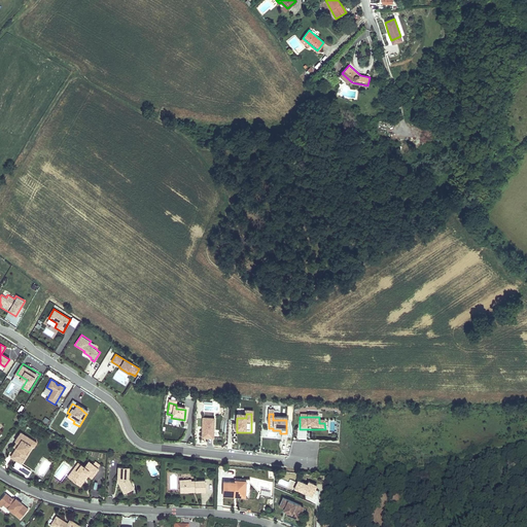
[(214,421),(202,421),(202,441),(214,441),(214,421)]
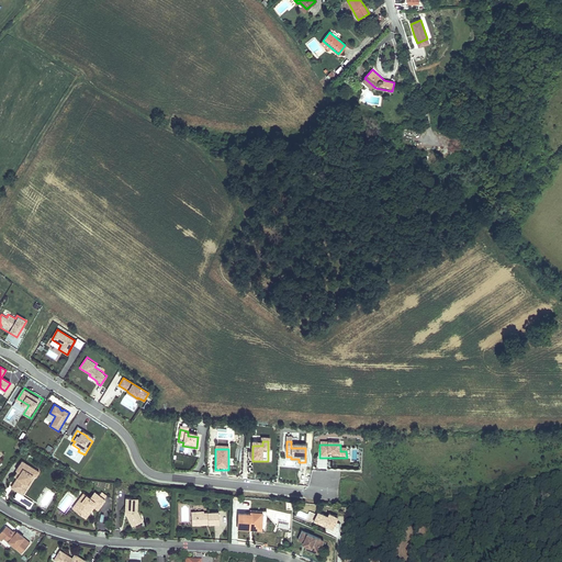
[(36,476),(40,471),(22,461),(17,470),(19,472),(20,473),(18,478),(11,486),(18,491),(19,492),(22,486),(23,487),(32,474),(34,475),(36,476)]
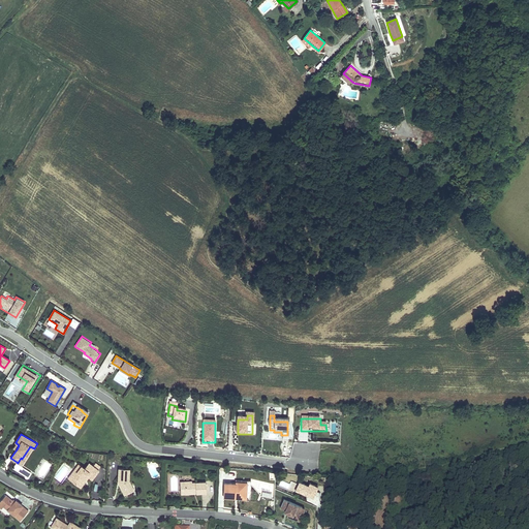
[(21,458),(18,463),(22,465),(32,447),(30,446),(22,459),(21,458)]
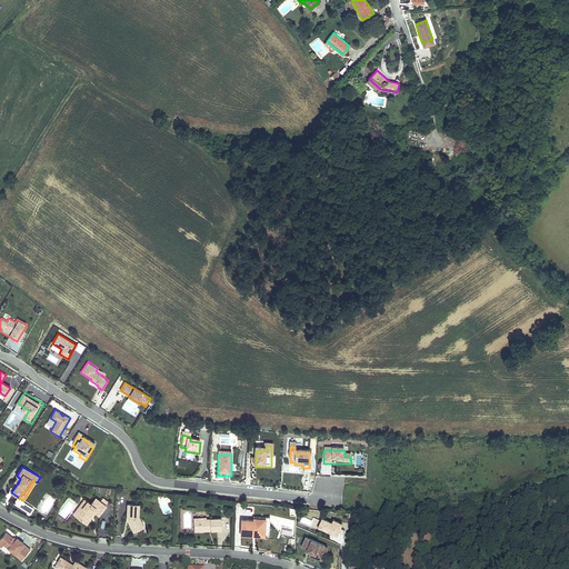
[(23,500),(19,498),(18,497),(13,503),(21,508),(25,502),(23,500)]
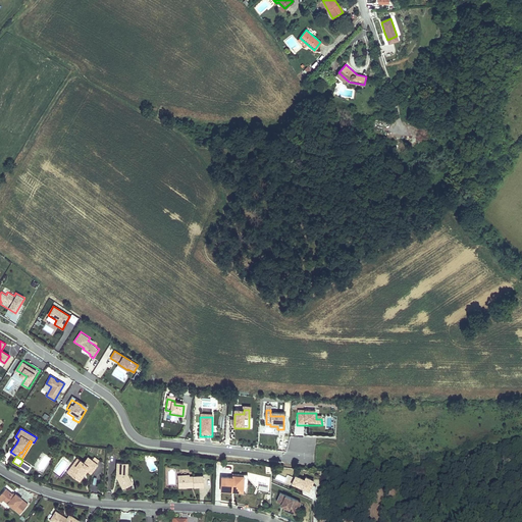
[(84,462),(81,460),(70,473),(77,479),(86,468),(88,470),(91,472),(97,464),(97,463),(93,460),(88,457),(84,462)]
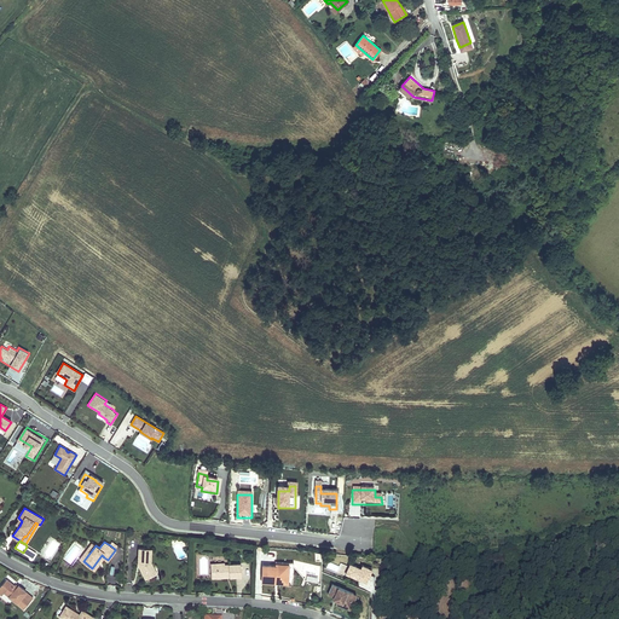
[(80,560),(84,561),(96,545),(93,543),(80,560)]
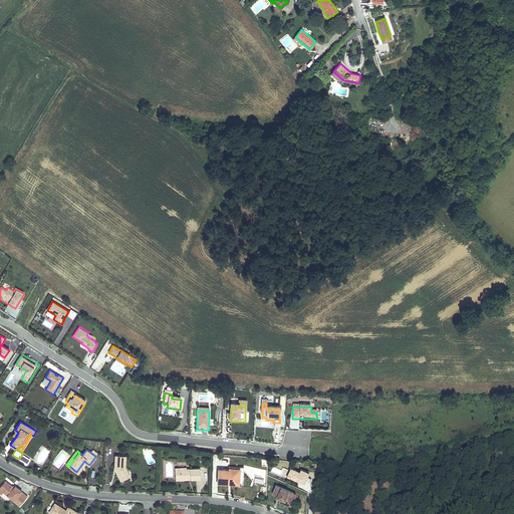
[(125,456),(115,455),(114,469),(116,469),(116,473),(120,481),(129,477),(125,472),(127,471),(125,467),(125,456)]
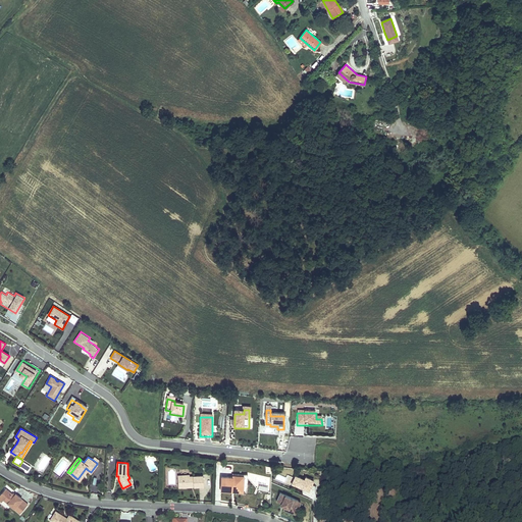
[(86,468),(77,479),(80,480),(88,470),(86,468)]
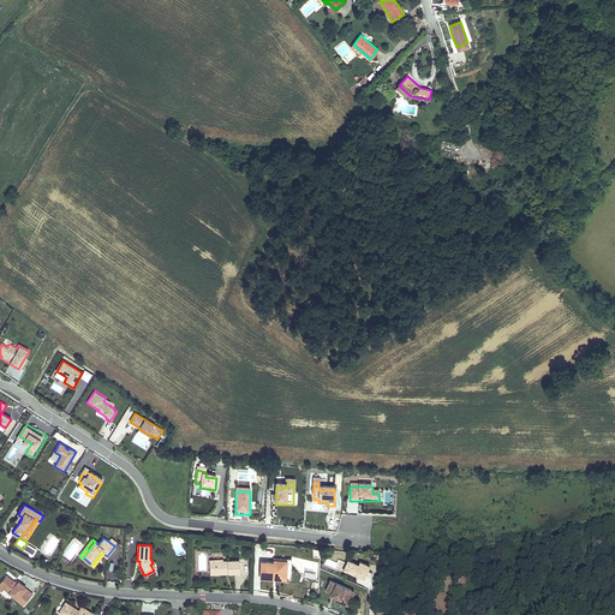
[(286,577),(273,575),(273,579),(292,580),(293,559),(275,557),(275,562),(287,562),(286,577)]
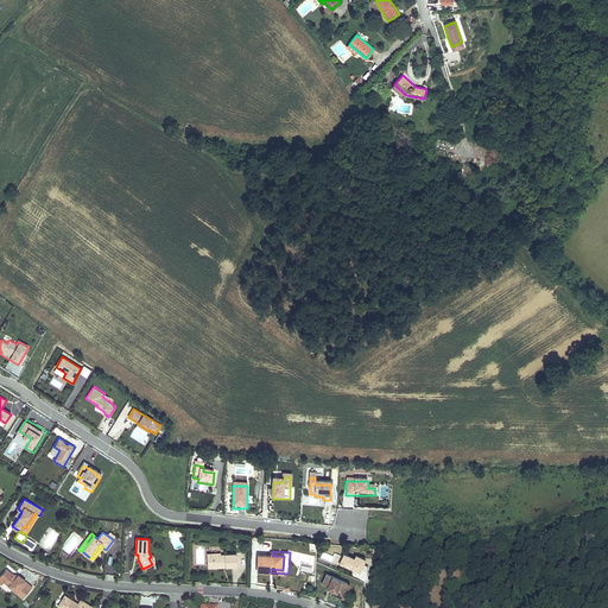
[(221,553),(207,555),(208,567),(226,565),(226,567),(238,567),(236,552),(221,553)]
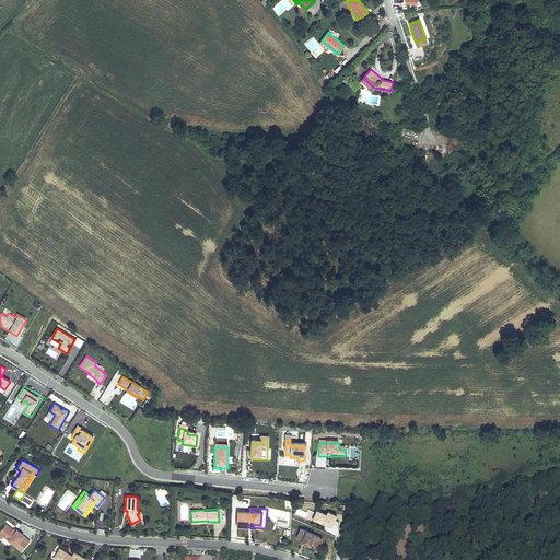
[(326,511),(325,514),(307,509),(304,518),(331,527),(336,514),(326,511)]
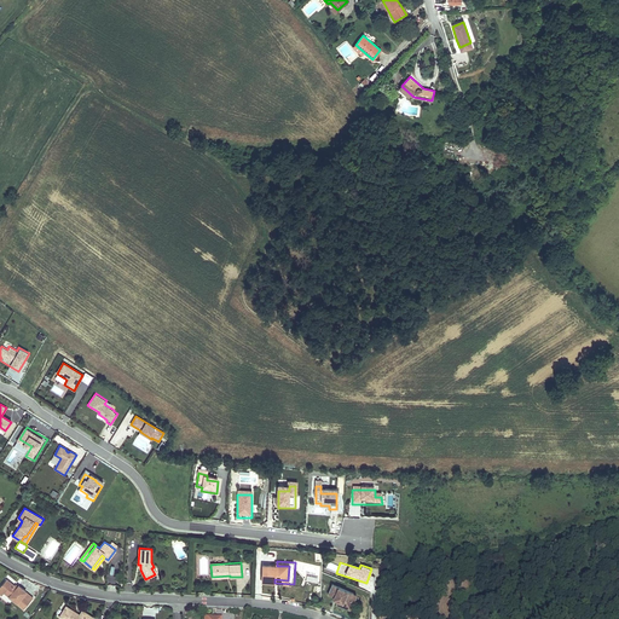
[(275,579),(288,580),(289,566),(277,566),(262,565),(262,582),(275,583),(275,579)]
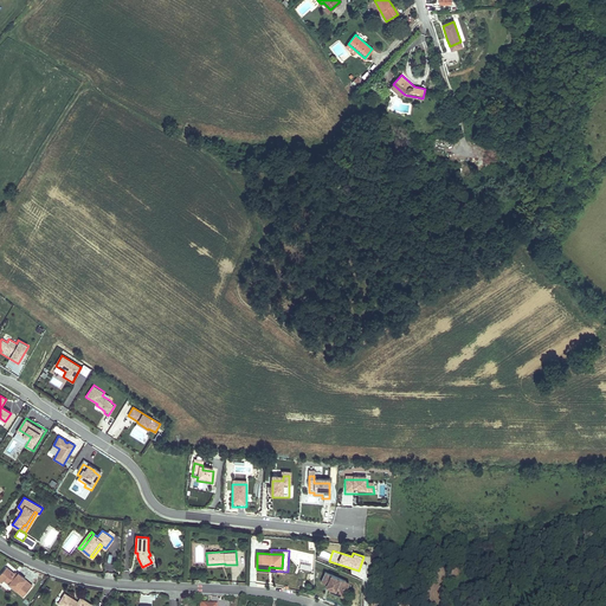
[(0,577),(4,580),(24,597),(27,592),(20,586),(25,580),(26,579),(18,573),(17,574),(17,575),(14,573),(6,567),(0,574),(0,577)]
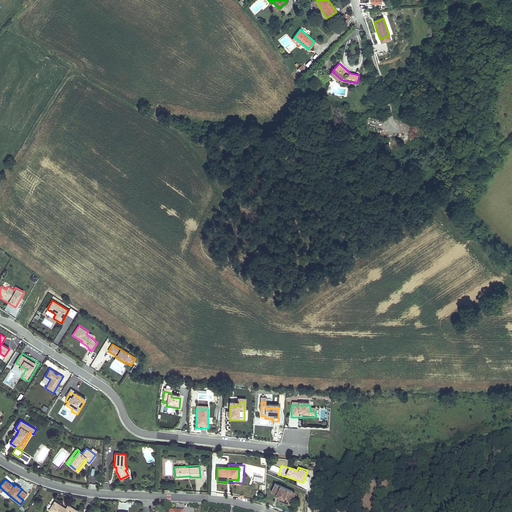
[(293,491),(275,483),(272,491),(276,493),(280,495),(279,497),(278,499),(282,501),(283,499),(288,501),(293,491)]
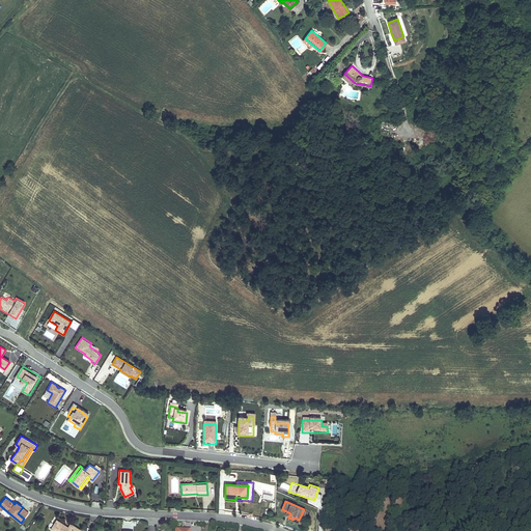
[(28,513),(22,508),(18,513),(24,519),(28,513)]
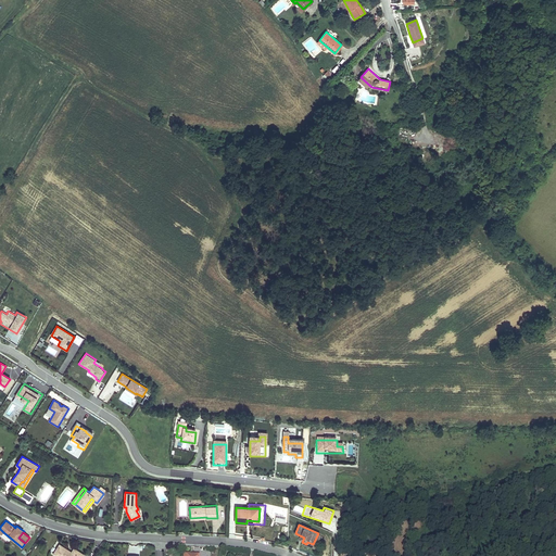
[(318,533),(313,544),(307,542),(306,544),(315,547),(320,534),(318,533)]
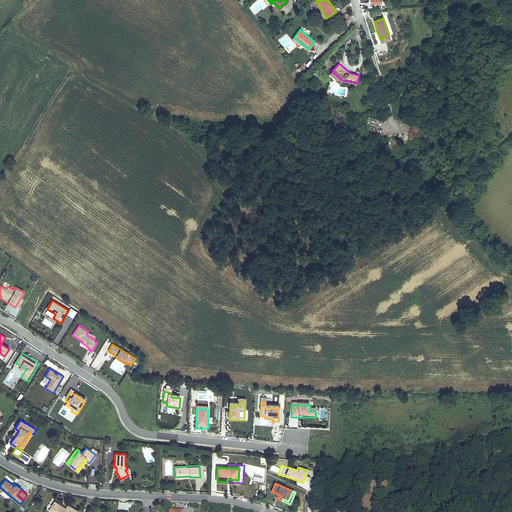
[(55,501),(49,510),(52,511),(75,511),(77,510),(68,504),(66,508),(65,509),(64,508),(64,507),(55,501)]
